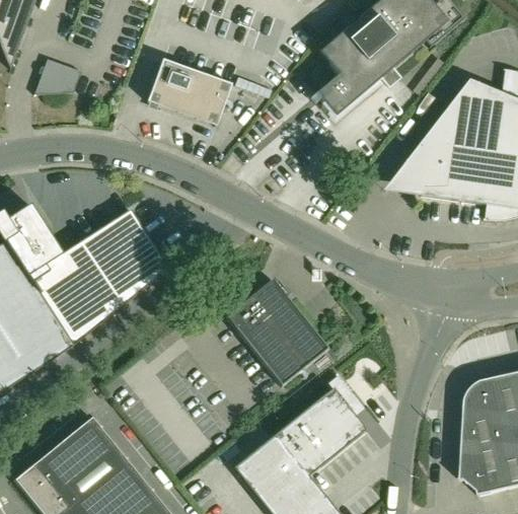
[(0,0),(0,39),(11,67),(34,0),(0,0)]
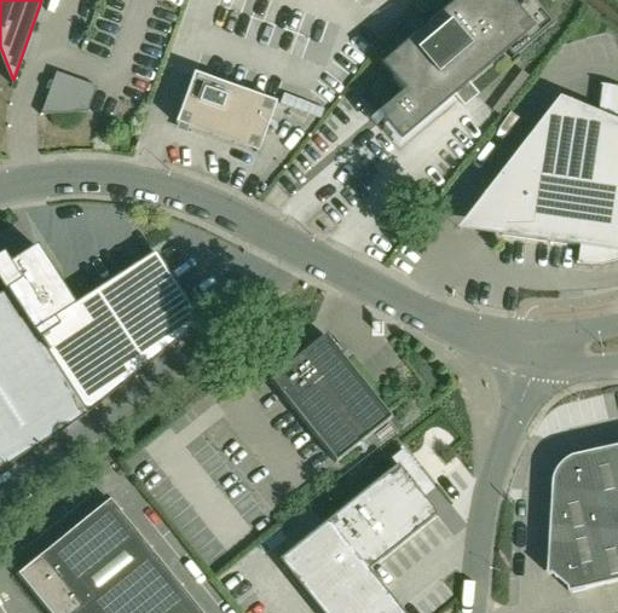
[(479,91),(469,79),(507,47),(513,55),(554,19),(537,0),(451,0),(428,21),(416,32),(416,30),(381,61),(404,87),(379,109),(383,115),(382,116),(400,138),(456,91),(466,103),(479,91)]
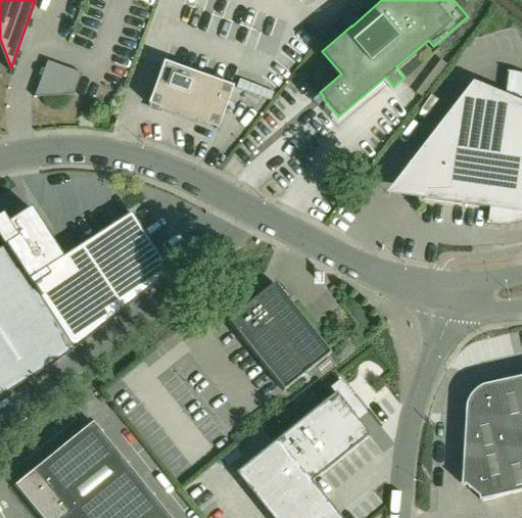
[(83,69),(48,57),(35,93),(75,91),(83,69)]
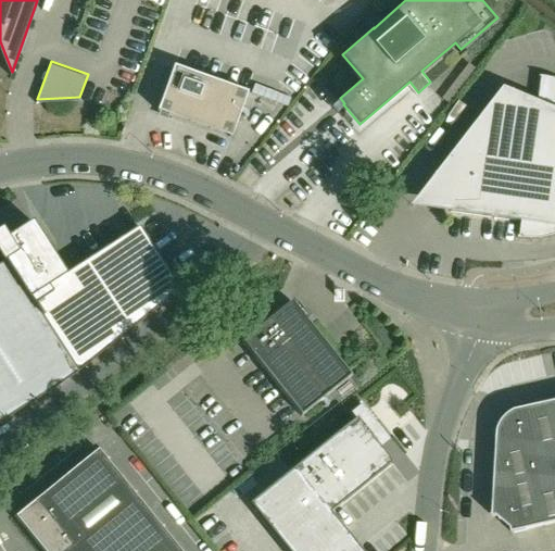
[(232,133),(249,88),(175,61),(159,107),(232,133)]
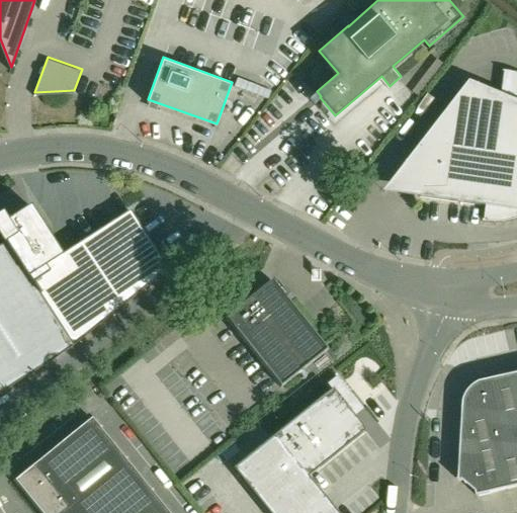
[(483,216),(483,217),(487,218),(492,218),(497,219),(501,219),(506,218),(510,217),(514,216),(516,215),(516,69),(513,68),(508,67),(503,66),(503,68),(504,68),(501,90),(468,77),(406,157),(421,192),(486,201),(484,216),(483,216)]
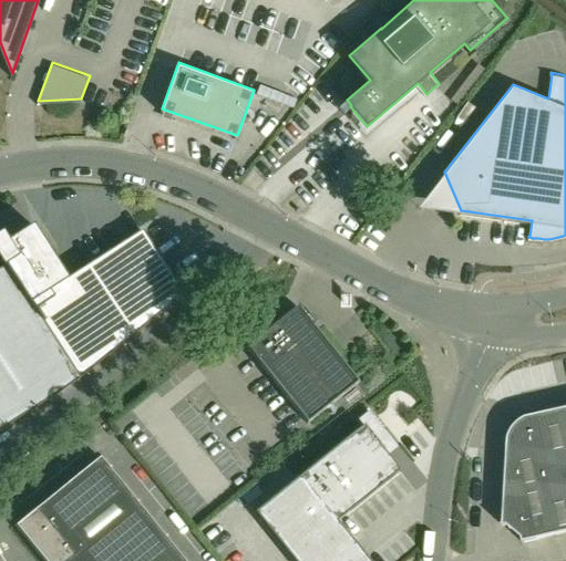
[(0,426),(81,375),(119,344),(185,291),(143,227),(69,274),(61,262),(60,262),(34,221),(20,230),(9,237),(3,228),(0,230),(6,238),(0,241),(0,255),(4,262),(0,265),(0,426)]
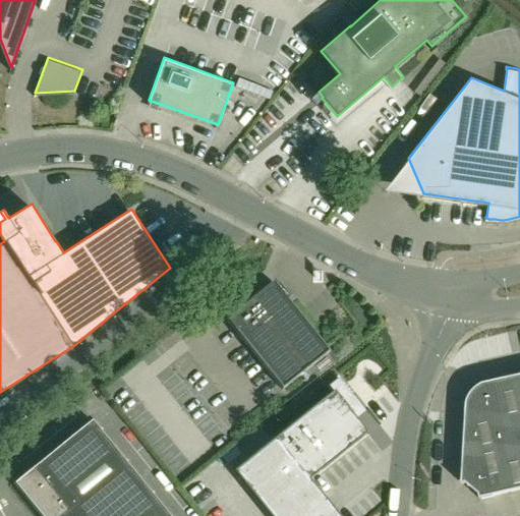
[(331,348),(274,278),(227,316),(283,386),(331,348)]
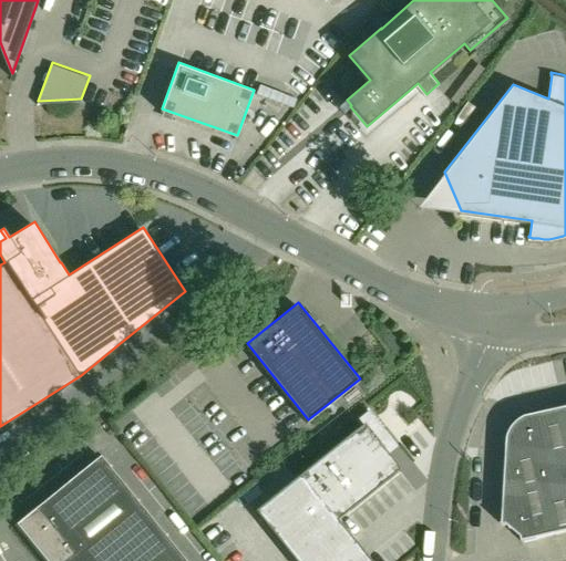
[(508,449),(565,452),(565,413),(564,405),(530,412),(527,414),(524,415),(521,417),(518,418),(516,422),(514,424),(513,426),(511,429),(510,433),(508,436),(508,439),(508,449)]
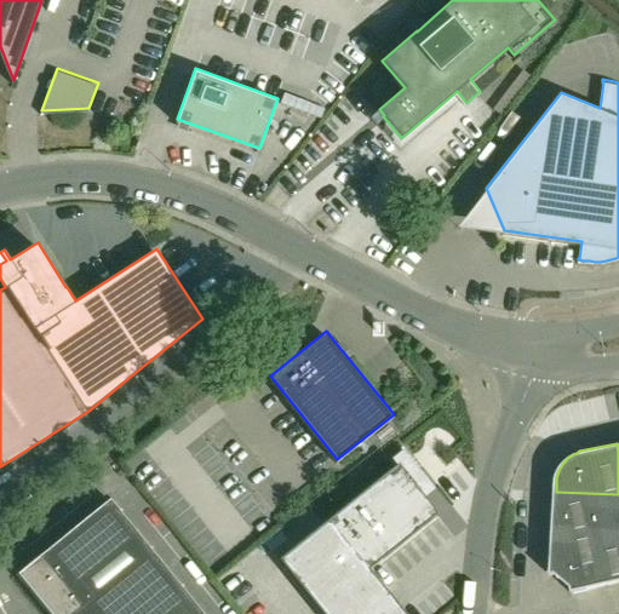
[(326,520),(280,556),(296,577),(326,613),(408,613),(384,584),(372,568),(370,566),(439,511),(425,493),(416,481),(427,472),(405,446),(393,454),(399,462),(328,517),(326,520)]
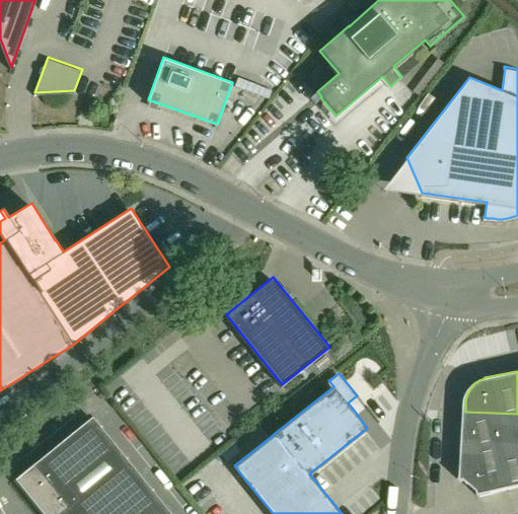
[(517,414),(465,412),(463,443),(500,445),(517,446),(517,414)]
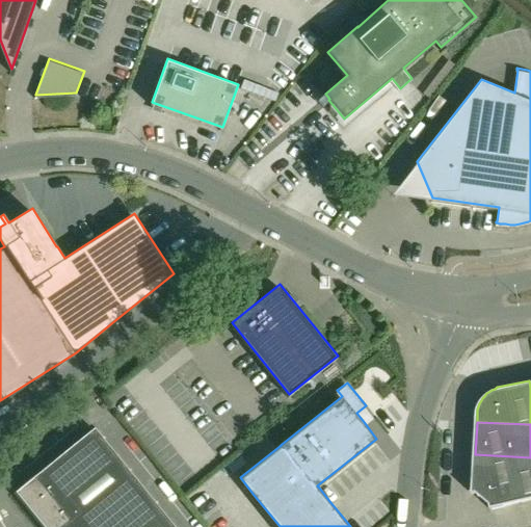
[(177,526),(95,426),(36,473),(35,473),(15,490),(44,526),(177,526)]
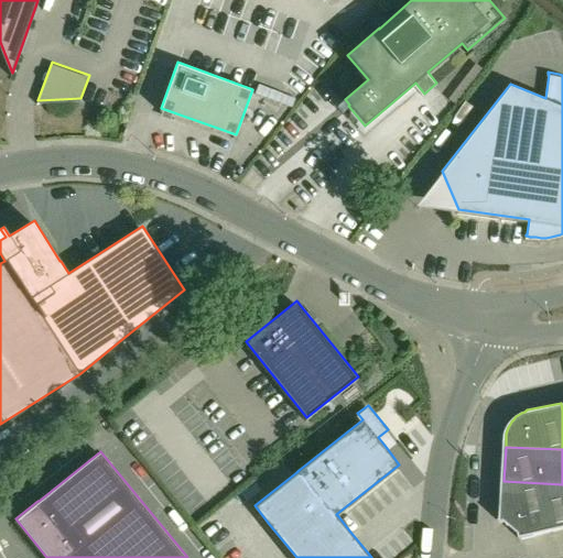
[(553,528),(543,483),(504,481),(501,517),(500,517),(500,518),(506,518),(520,531),(521,536),(522,536),(522,535),(553,528)]
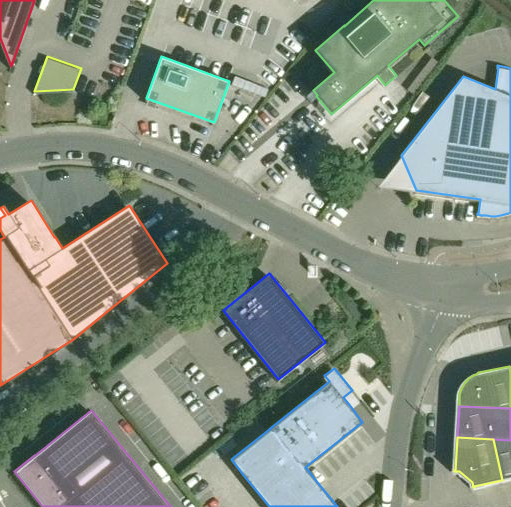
[(510,440),(493,439),(502,480),(510,477),(510,440)]
